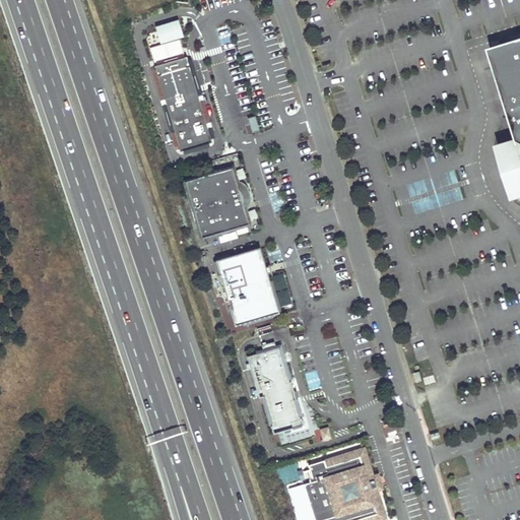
[(519,38),(490,48),(517,134),(497,140),(505,165),(509,178),(514,196),(519,194),(519,38)]
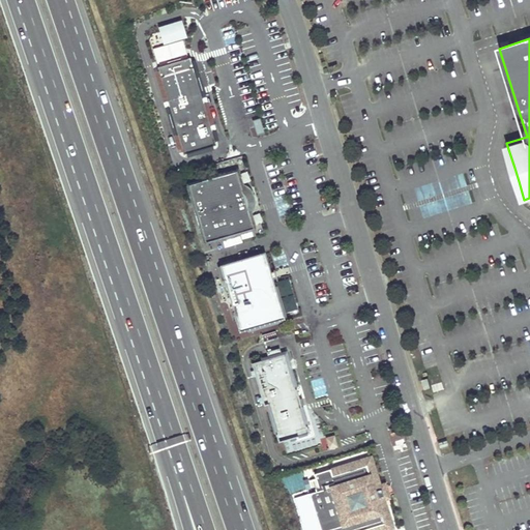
[(208,117),(190,56),(187,57),(158,65),(157,65),(183,154),(216,145),(208,117)]
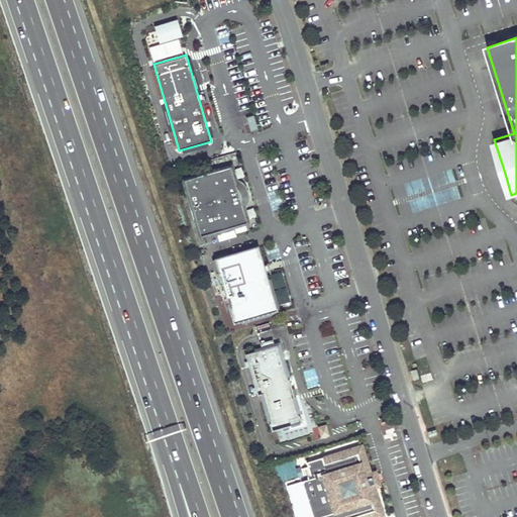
[(259,129),(254,115),(246,117),(251,132),(259,129)]
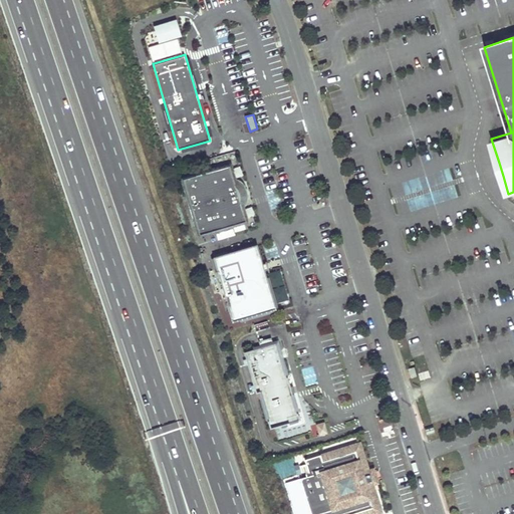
[(503,176),(499,163),(498,163),(497,164),(496,165),(495,166),(494,167),(494,168),(494,170),(494,171),(494,172),(495,173),(496,174),(497,175),(498,176),(499,176),(501,176),(502,176),(503,176)]
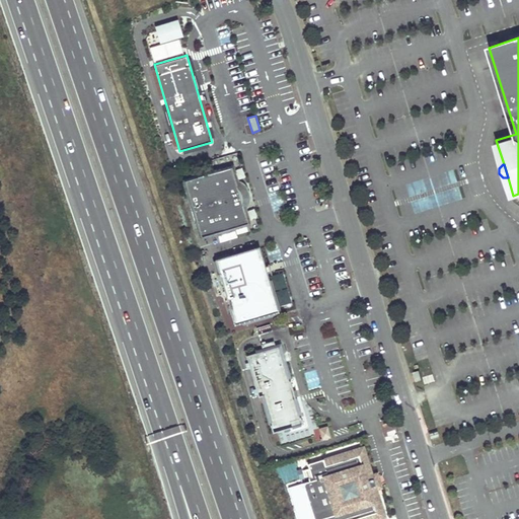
[(248,223),(243,208),(245,206),(245,204),(246,202),(246,200),(248,200),(248,199),(248,197),(248,195),(247,192),(246,191),(246,190),(245,188),(245,187),(242,189),(242,188),(241,186),(239,184),(238,183),(236,182),(232,167),(218,171),(218,170),(199,175),(199,176),(184,180),(202,237),(215,233),(216,234),(235,229),(234,227),(248,223)]
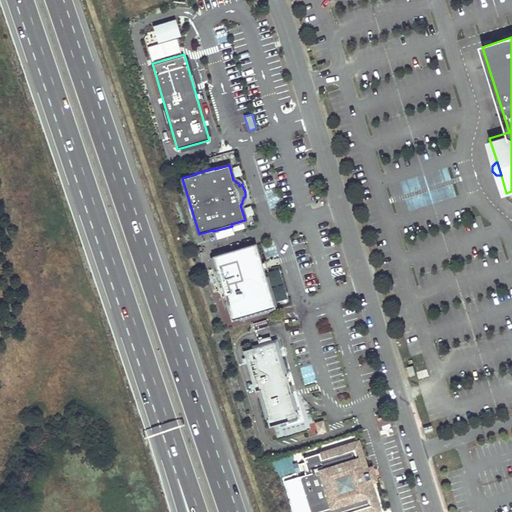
[(243,208),(246,217),(254,215),(252,206),(243,208)]
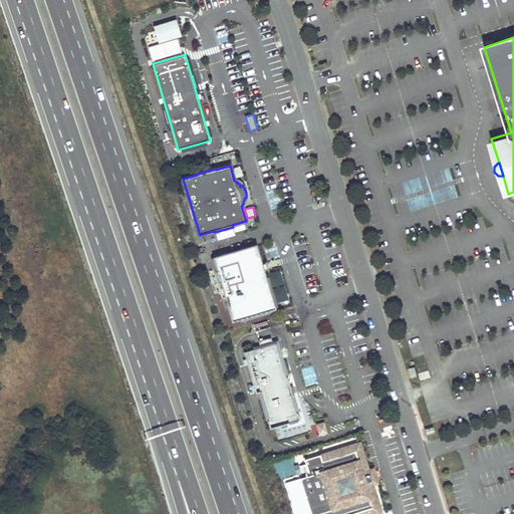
[(263,267),(257,245),(244,248),(243,244),(232,247),(234,252),(214,257),(233,321),(276,309),(263,267)]
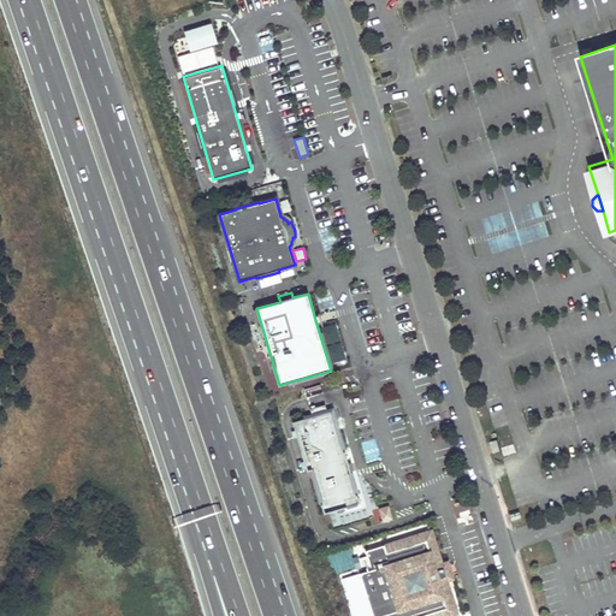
[(345,457),(332,410),(327,412),(325,404),(311,408),(312,415),(292,421),(307,471),(311,469),(324,513),(330,511),(359,503),(345,457)]
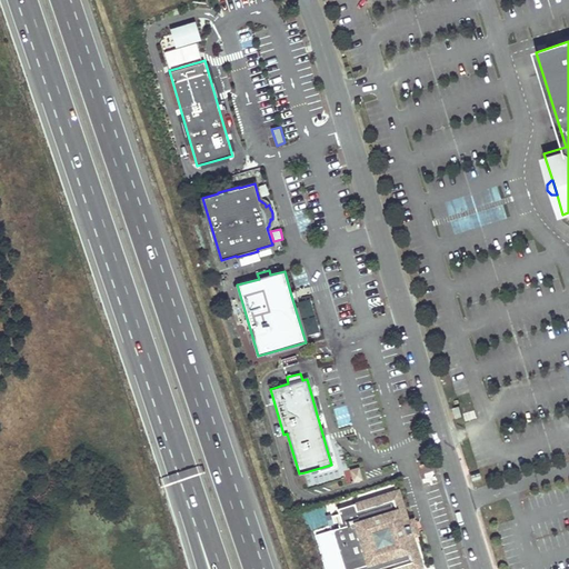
[(347,468),(348,482),(362,481),(361,467),(347,468)]
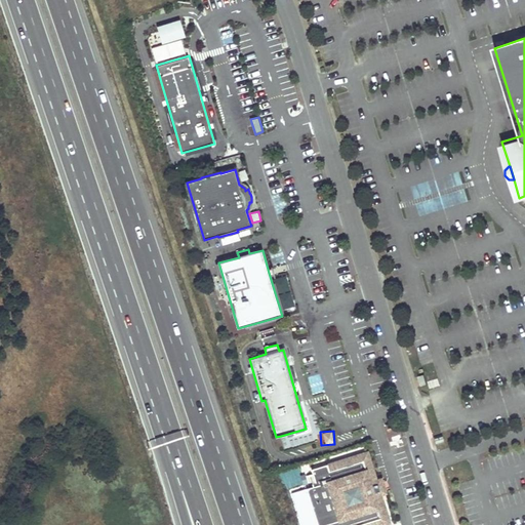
[(368,451),(328,463),(329,471),(363,459),(370,482),(376,480),(368,451)]
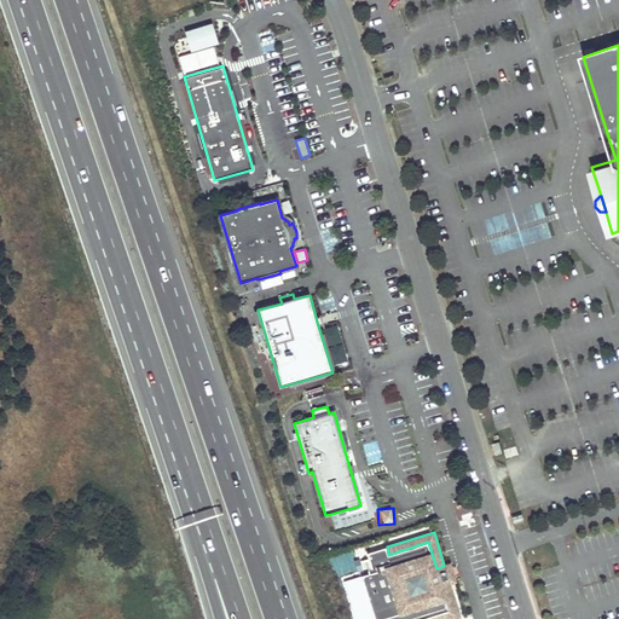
[(370,573),(362,576),(374,615),(386,612),(387,618),(429,618),(451,613),(443,586),(450,584),(456,583),(452,573),(450,565),(444,566),(437,568),(428,542),(388,555),(387,547),(368,553),(369,559),(365,559),(370,573)]
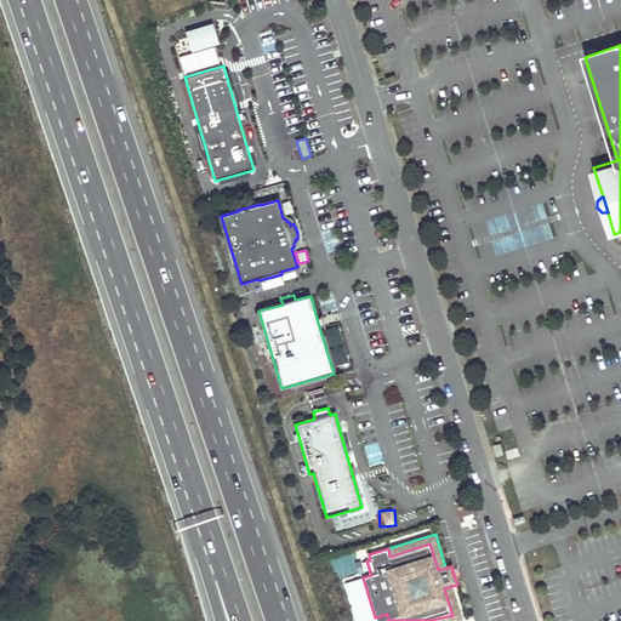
[(451,586),(444,588),(453,615),(431,620),(457,620),(462,620),(451,586)]
